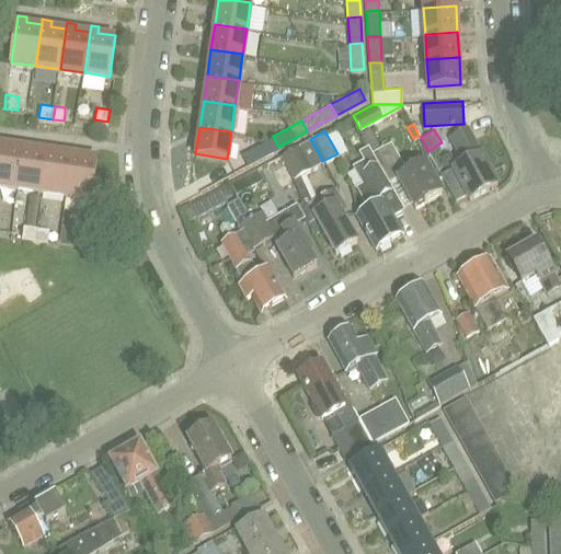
[(496,182),(480,151),(479,152),(468,131),(454,139),(466,161),(453,168),(469,197),(496,182)]
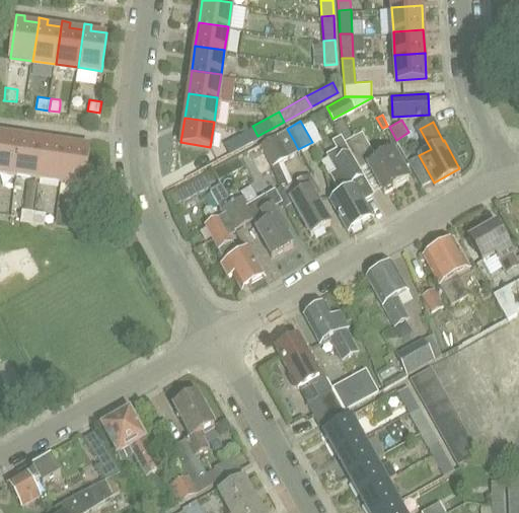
[(230,151),(257,136),(252,126),(225,141),(230,151)]
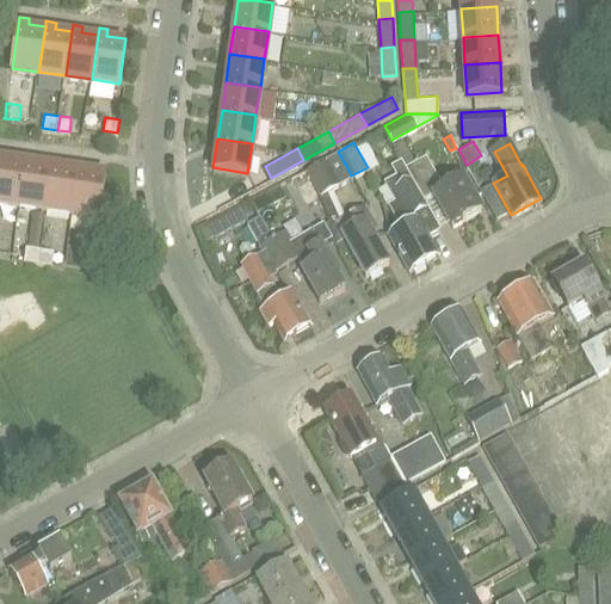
[(0,201),(20,204),(26,160),(10,156),(10,151),(0,149),(0,151),(0,201)]
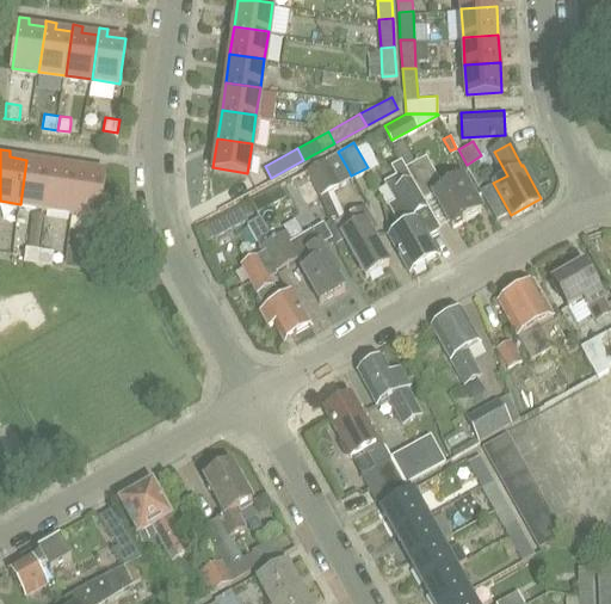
[(338,152),(306,170),(319,193),(326,189),(339,183),(351,176),(346,166),(338,152)]
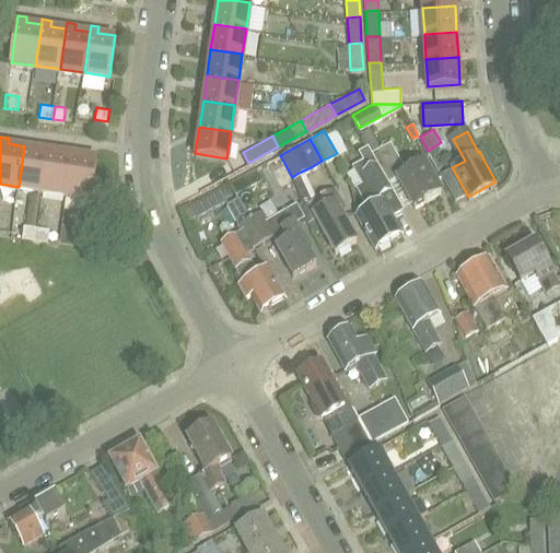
[(43,190),(48,150),(33,148),(34,141),(25,140),(24,146),(19,187),(32,188),(42,190),(43,190)]
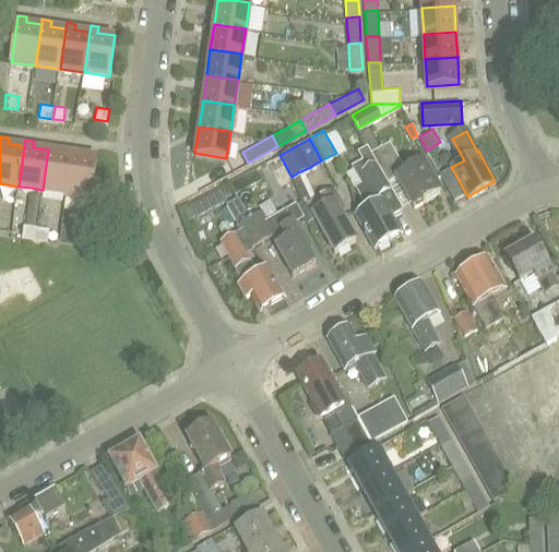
[(413,205),(440,190),(423,159),(405,169),(390,141),(371,151),(388,180),(396,175),(413,205)]
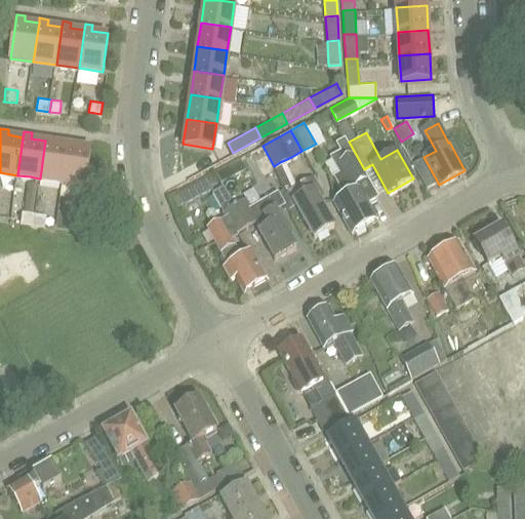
[(63,182),(68,144),(53,142),(54,136),(46,134),(45,141),(40,178),(63,182)]
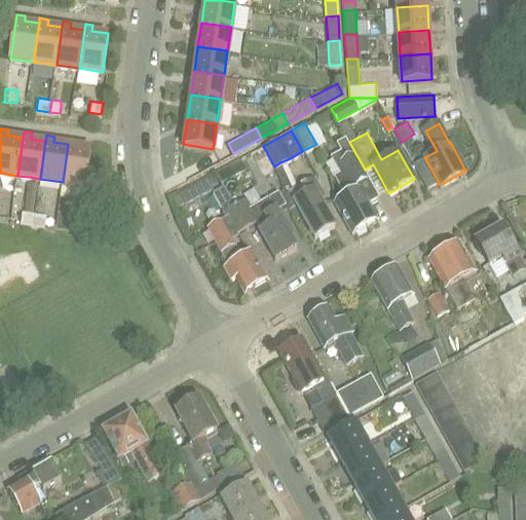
[(345,193),(334,199),(338,208),(352,232),(378,218),(364,193),(363,193),(357,182),(368,176),(364,170),(365,170),(349,142),(346,136),(337,141),(341,148),(340,149),(344,156),(339,159),(344,169),(340,171),(334,174),(337,179),(345,193)]
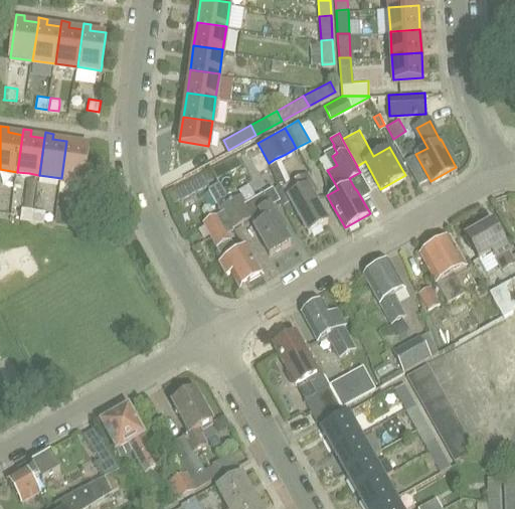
[(86,172),(90,144),(73,142),(74,137),(67,136),(66,141),(61,178),(84,181),(86,176),(86,172)]
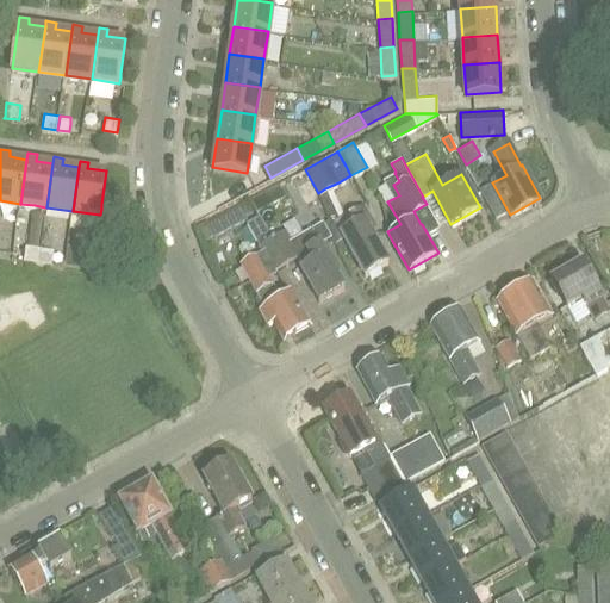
[(303,169),(279,182),(285,193),(310,182),(303,169)]
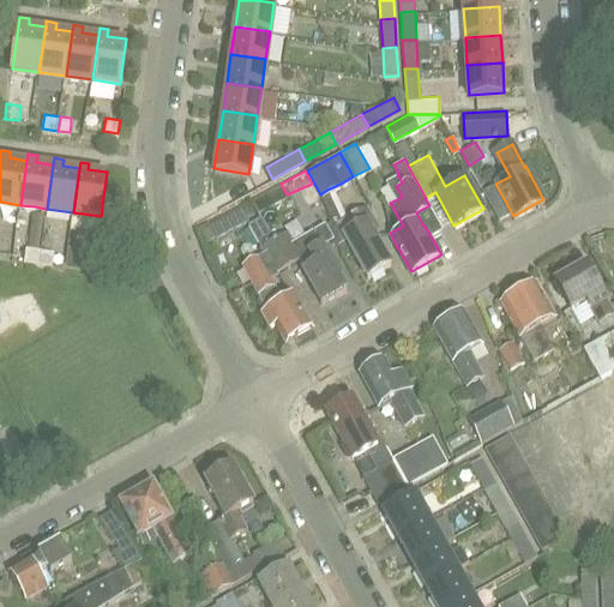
[(287,194),(281,184),(252,199),(258,210),(287,194)]
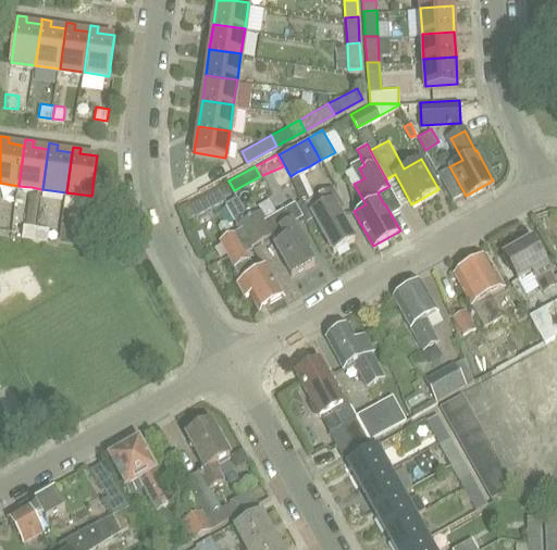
[(225,197),(220,186),(190,201),(196,213),(225,197)]
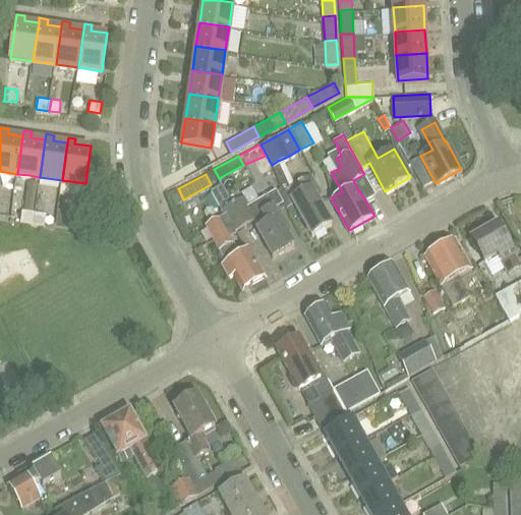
[(30,175),(24,209),(34,210),(39,177),(30,175)]
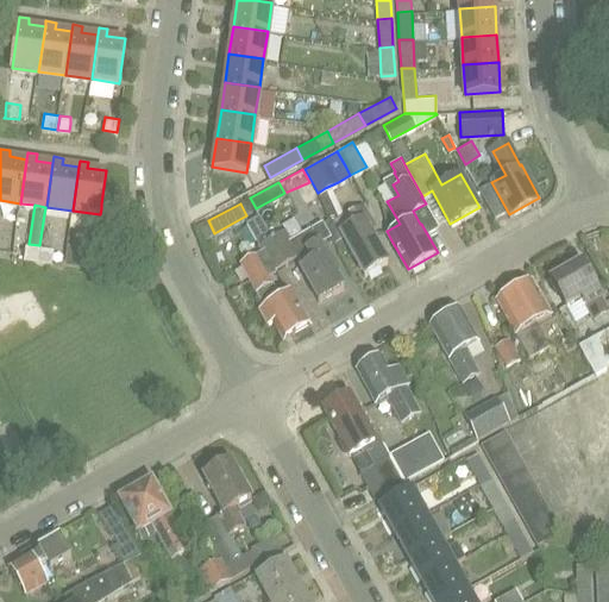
[(332,223),(326,226),(330,234),(334,242),(343,236),(364,274),(387,261),(364,219),(370,217),(363,205),(340,218),(332,223)]
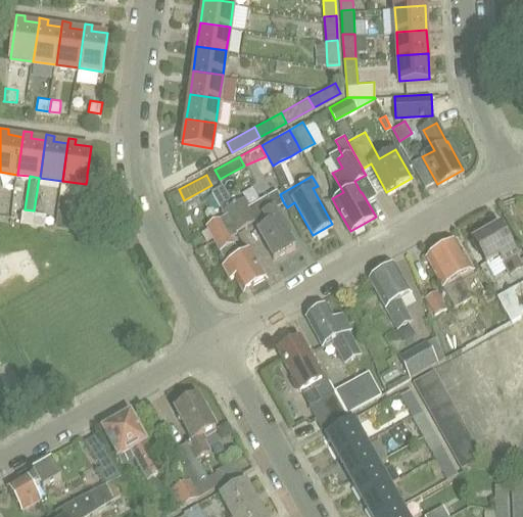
[(291,228),(278,204),(283,201),(280,194),(277,189),(257,200),(271,222),(257,229),(274,257),(295,245),(287,230),(291,228)]
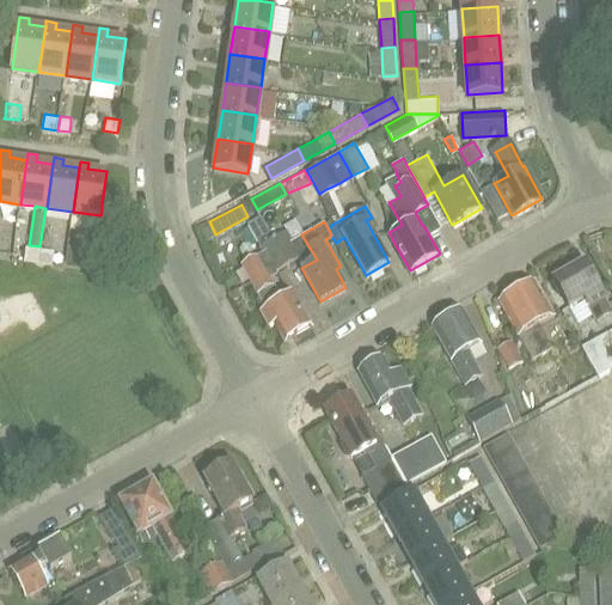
[(273,237),(287,262),(301,255),(287,228),(273,237)]
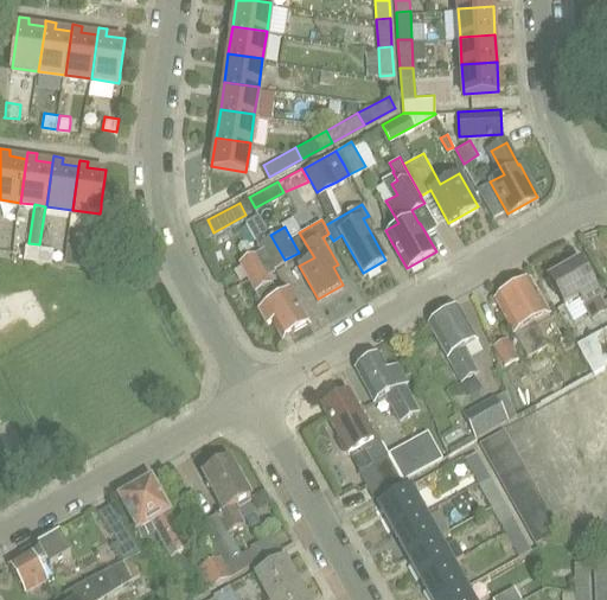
[(272,268),(285,260),(270,235),(257,242),(272,268)]
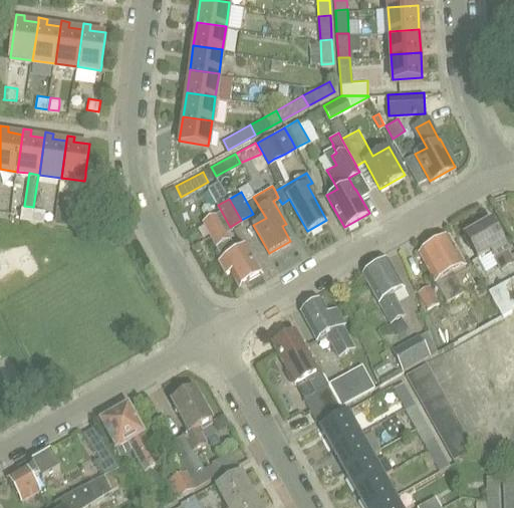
[(513,207),(510,199),(502,203),(511,225),(513,223),(513,207)]
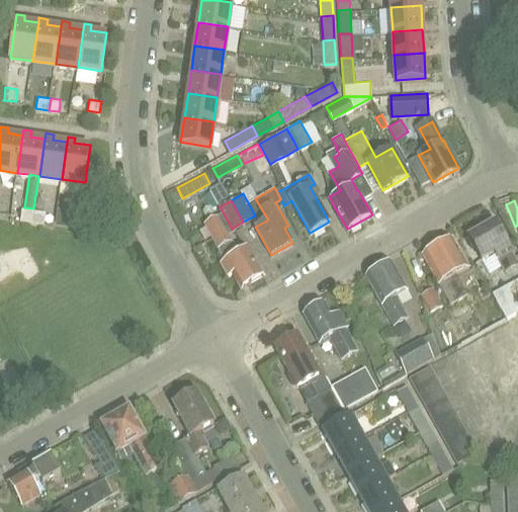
[(32,221),(33,217),(34,209),(33,208),(24,207),(21,207),(20,219),(32,221)]
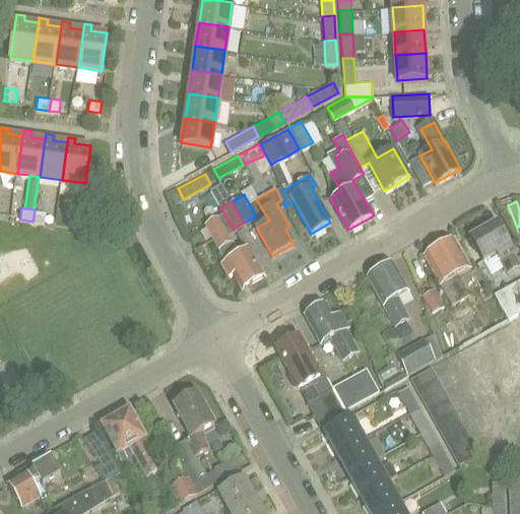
[(44,223),(45,219),(46,211),(35,210),(34,217),(33,221),(44,223)]
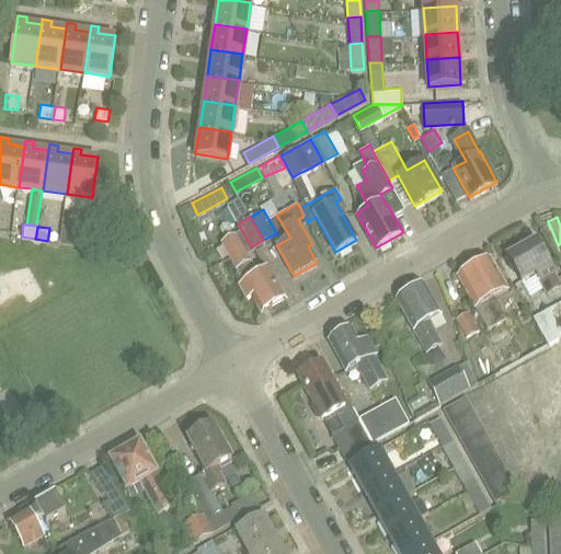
[(92,229),(79,227),(77,240),(90,242),(91,241),(92,229)]
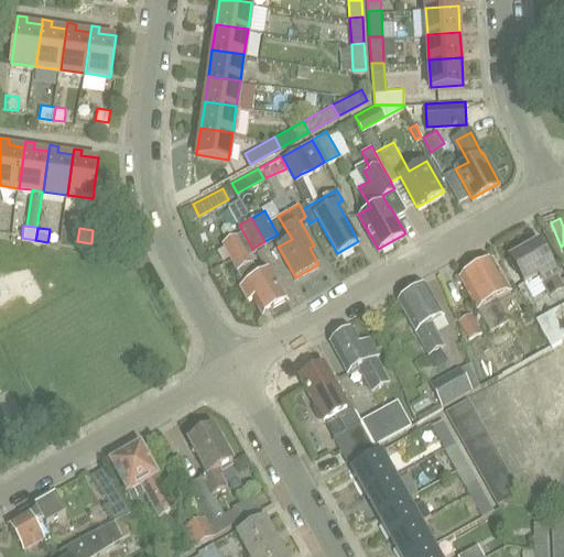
[(552,264),(537,239),(509,255),(523,280),(538,272),(550,292),(562,284),(551,264),(552,264)]
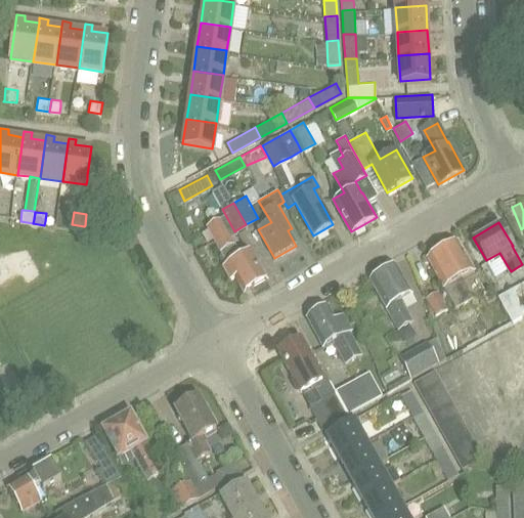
[(234,274),(244,291),(267,277),(251,249),(242,255),(227,229),(214,236),(228,262),(223,265),(230,276),(234,274)]
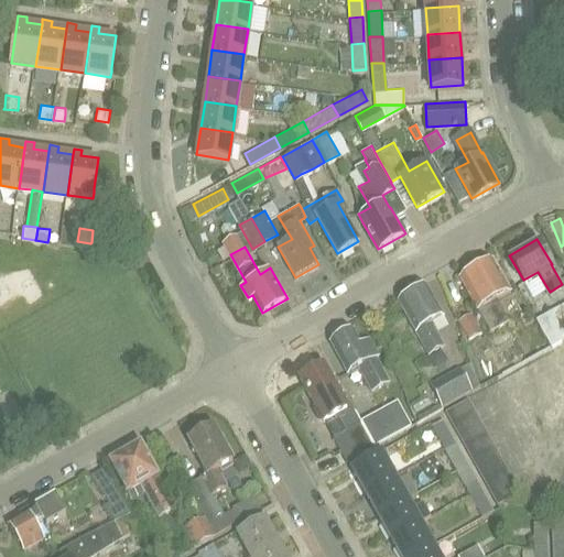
[(479,305),(491,327),(508,318),(496,296),(510,287),(492,257),(461,274),(478,305),(479,305)]
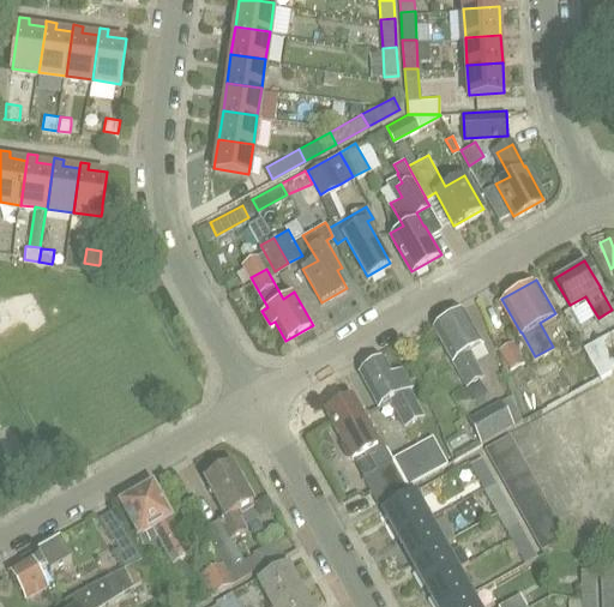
[(433,325),(468,382),(485,372),(470,348),(483,341),(463,307),(433,325)]
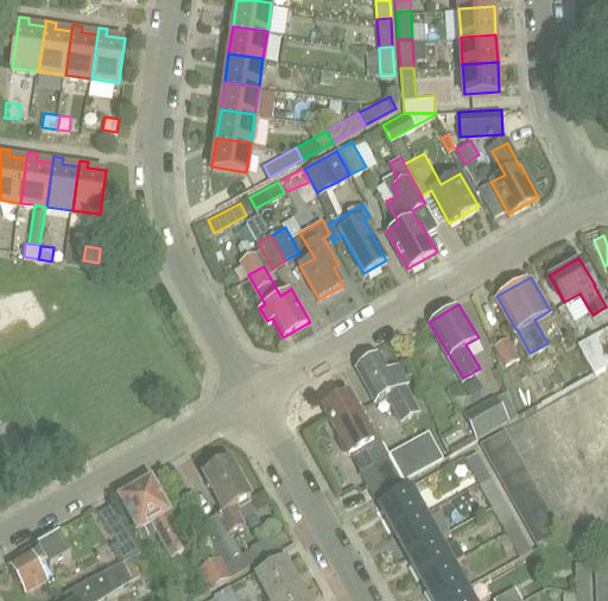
[(607,358),(607,326),(577,343),(594,372),(607,365),(605,360),(607,358)]
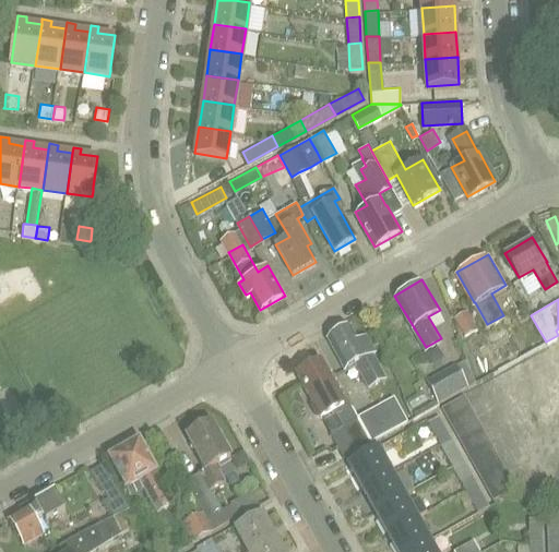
[(477,326),(467,309),(454,315),(463,333),(477,326)]
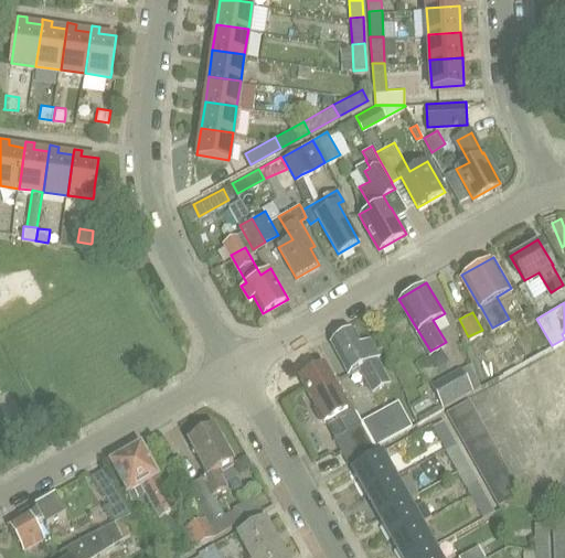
[(359,364),(373,388),(391,378),(376,354),(379,353),(371,339),(362,343),(354,328),(332,340),(349,369),(359,364)]
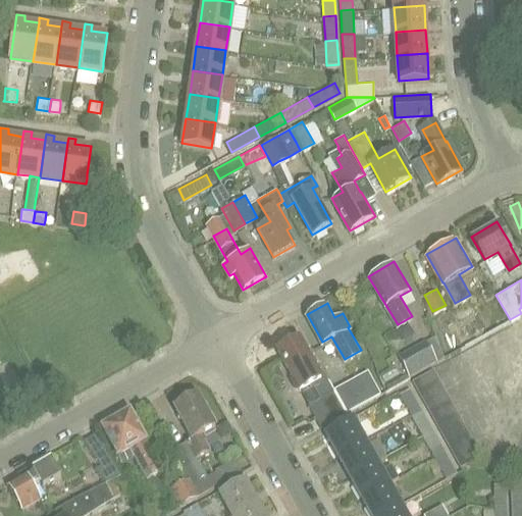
[(299,334),(277,347),(300,387),(321,375),(299,334)]
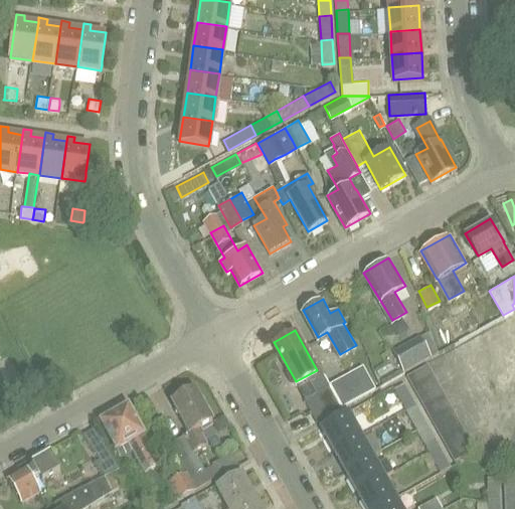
[(431,353),(419,334),(393,349),(403,368),(431,353)]
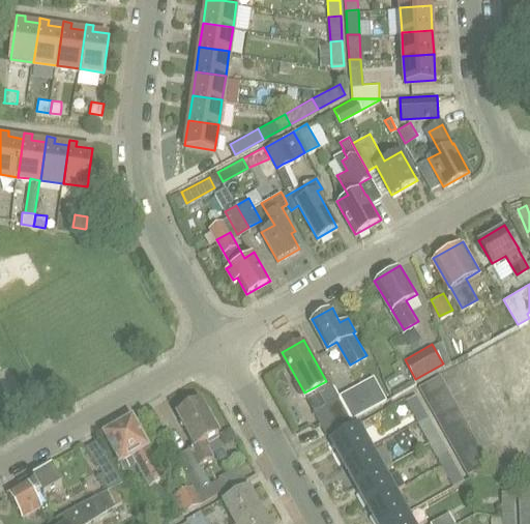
[(281,371),(269,377),(275,389),(288,382),(281,371)]
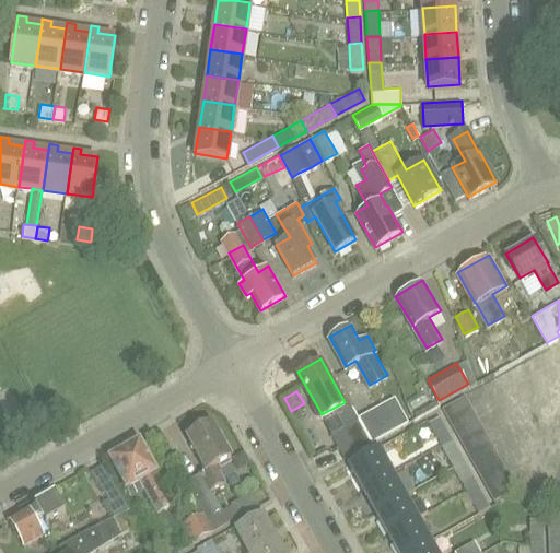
[(465,393),(442,406),(448,418),(471,404),(465,393)]
